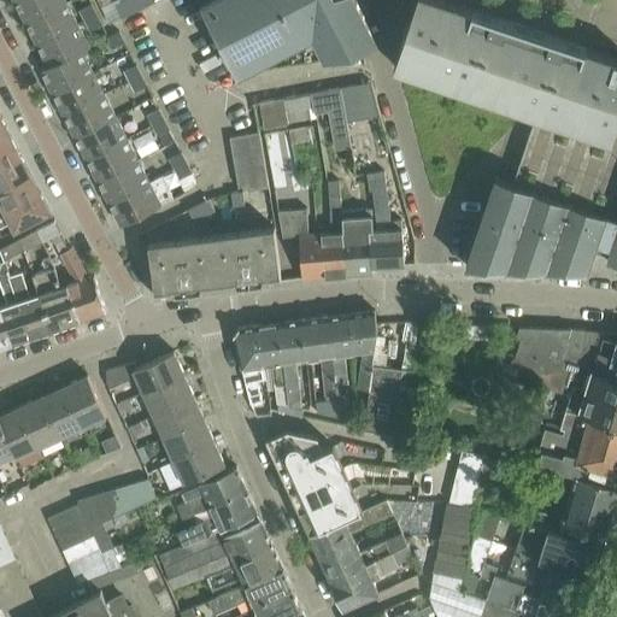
[(15,0),(27,22),(66,0),(65,0),(15,0)]
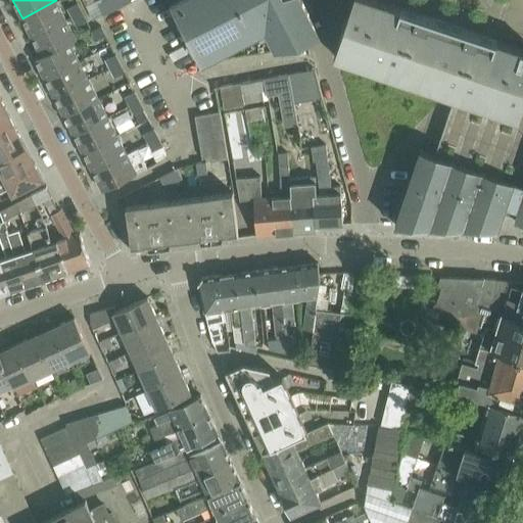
[(22,18),(32,37),(65,19),(56,0),(22,18)]
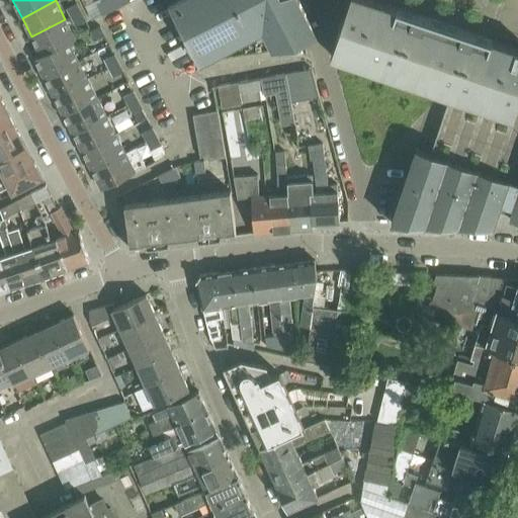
[(102,14),(111,10),(106,0),(97,4),(102,14)]
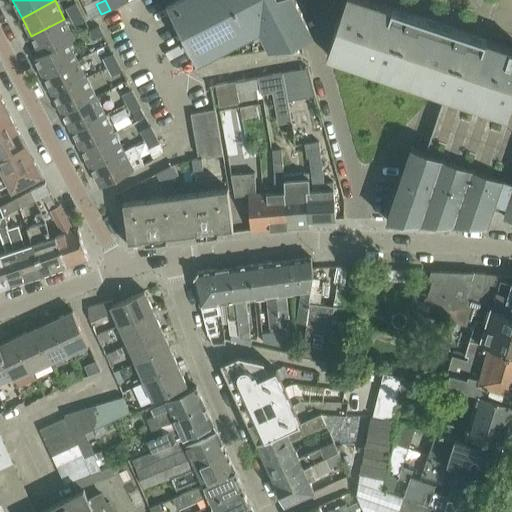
[(128,0),(104,0),(105,0),(110,10),(128,0)]
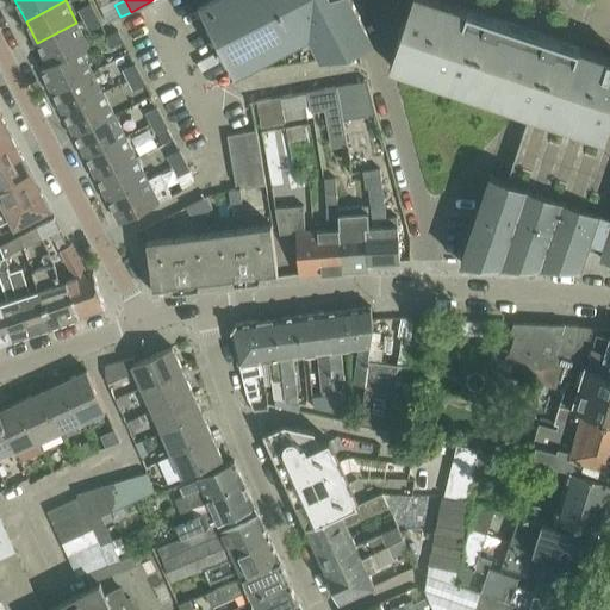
[(204,0),(199,2),(236,74),(237,73),(310,36),(321,57),(322,58),(327,57),(349,53),(356,49),(359,48),(373,41),(371,35),(368,30),(365,24),(362,18),(359,12),(356,7),(353,1),(352,0),(204,0)]
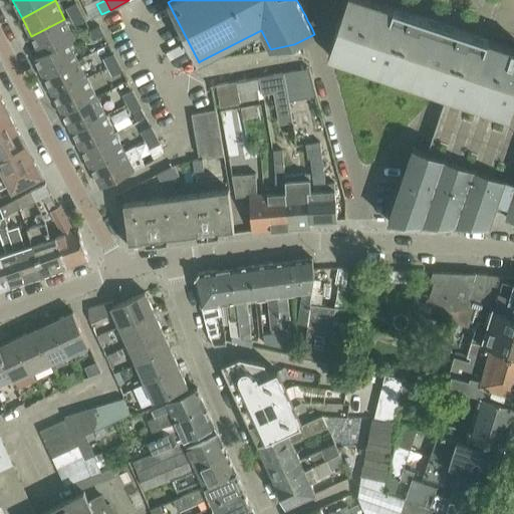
[(346,0),(328,54),(419,84),(440,22),(373,0),(346,0)]
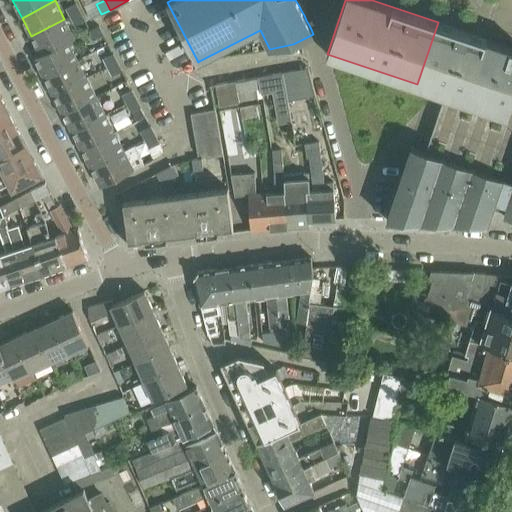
[(76,2),(66,7),(70,16),(80,11),(76,2)]
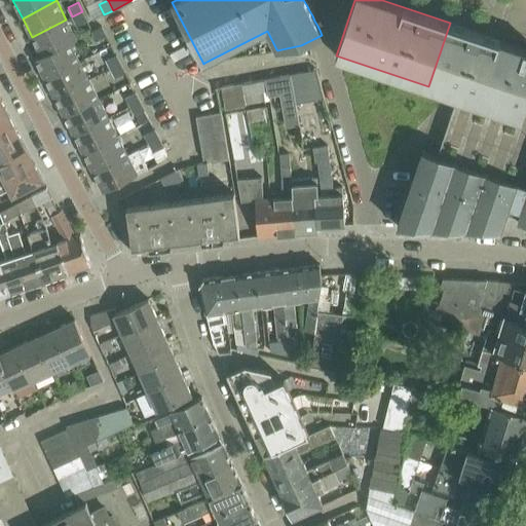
[(77,26),(87,21),(82,11),(72,16),(77,26)]
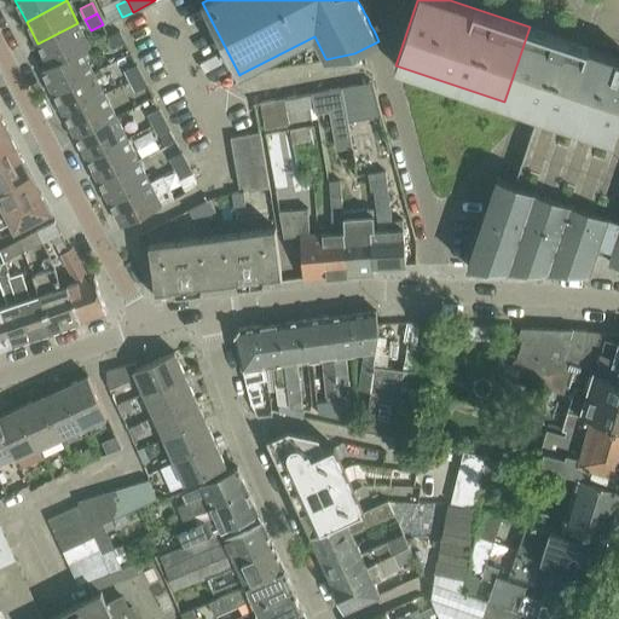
[(77,23),(38,44),(48,65),(90,45),(77,23)]
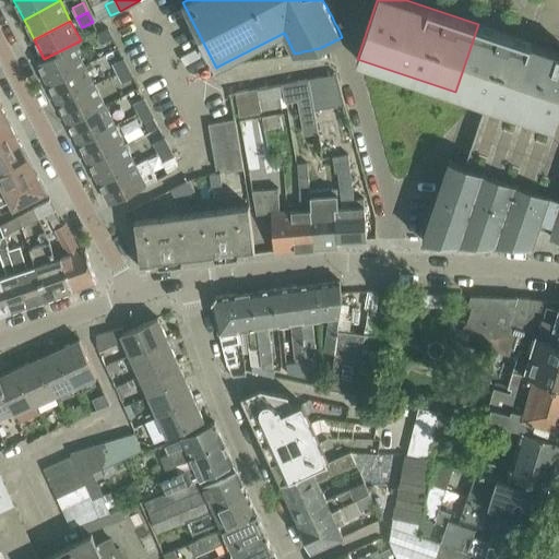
[(558,51),(478,24),(455,92),(485,102),(464,164),(450,158),(421,240),(532,244),(540,217),(554,222),(550,232),(558,235),(558,51)]
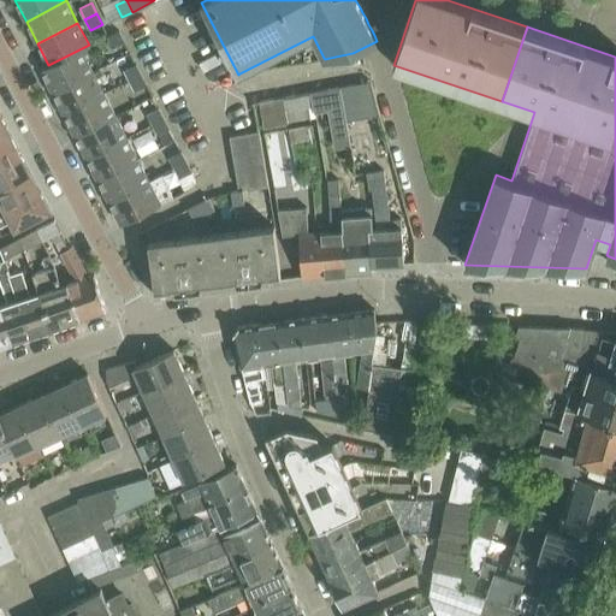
[(112,47),(124,41),(119,30),(108,36),(107,36),(112,47)]
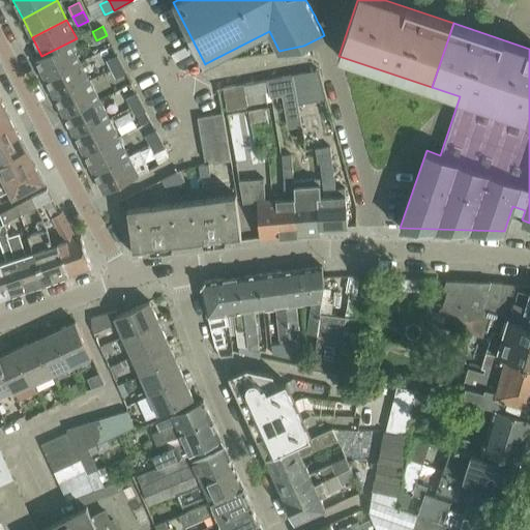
[(77,38),(41,56),(35,59),(46,79),(80,61),(70,42),(77,39),(77,38)]
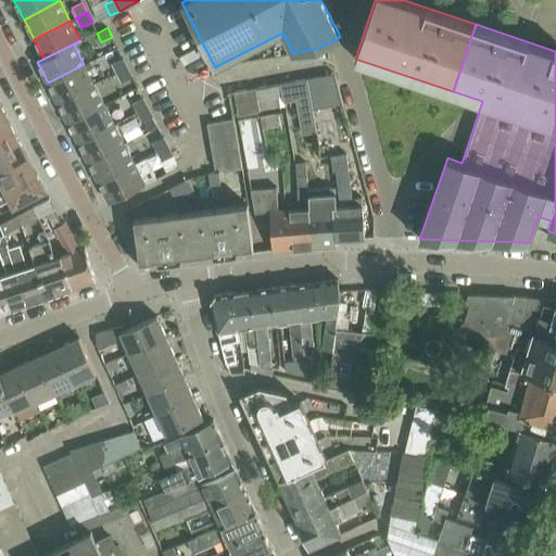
[(112,63),(116,72),(127,66),(123,58),(112,63)]
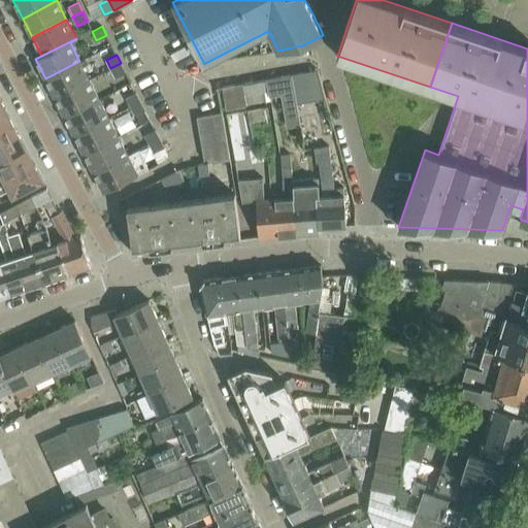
[(45,78),(55,97),(89,79),(79,61),(45,78)]
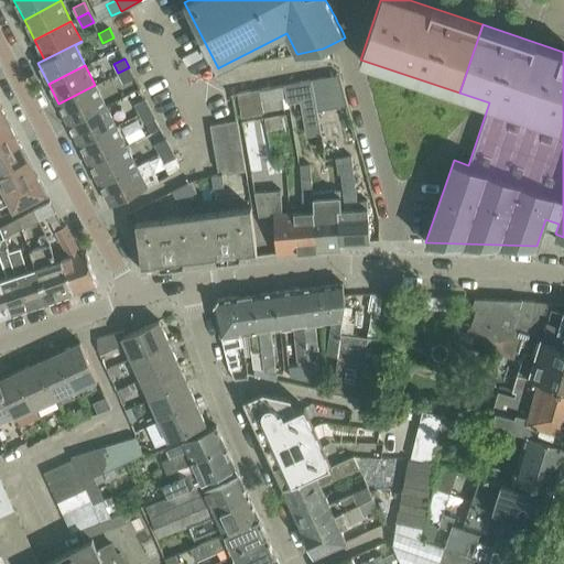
[(134,77),(129,67),(118,73),(123,83),(134,77)]
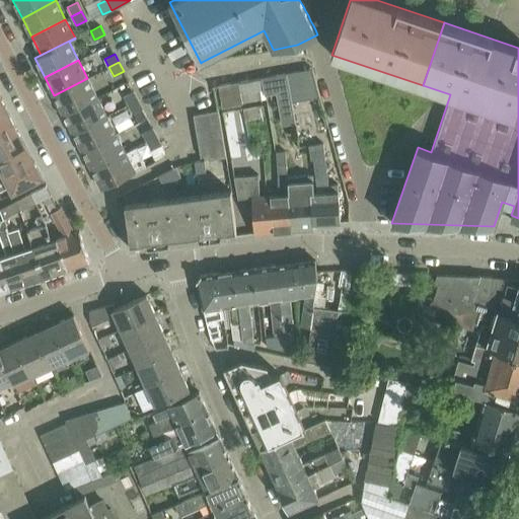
[(286,73),(288,84),(290,84),(292,96),(292,100),(319,95),(314,77),(312,68),(286,73)]
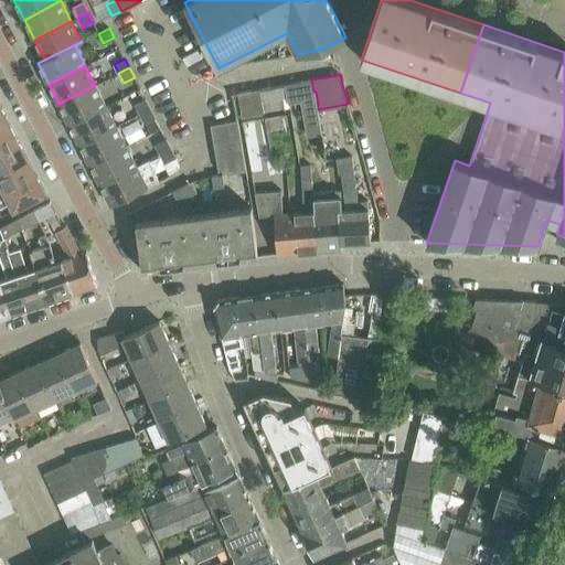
[(311,80),(298,82),(302,107),(318,105),(316,92),(313,92),(311,80)]
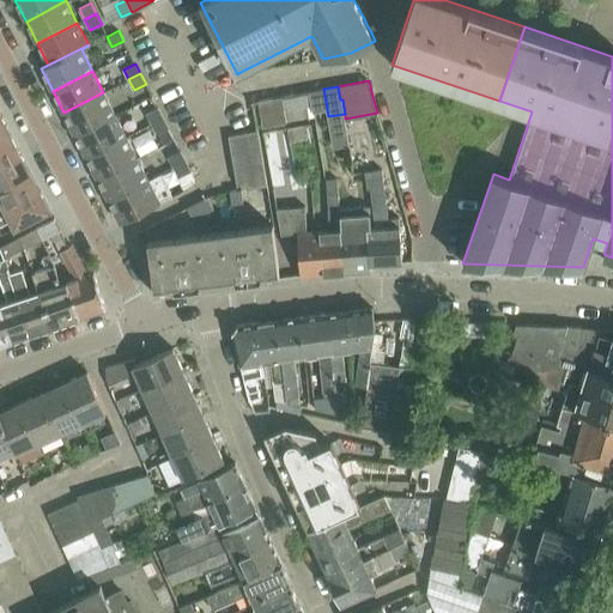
[(309,91),(283,96),(287,121),(308,117),(305,105),(313,104),(309,91)]
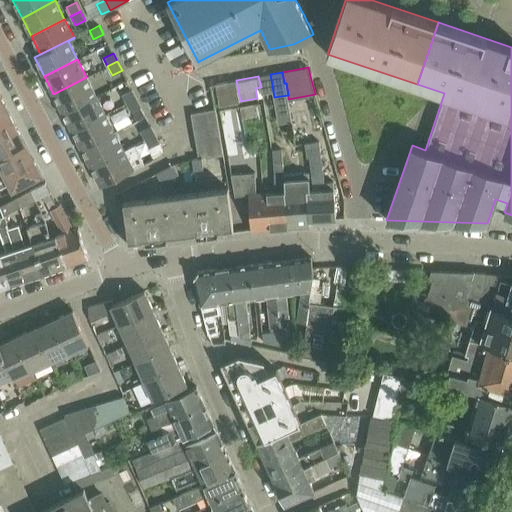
[(86,77),(53,94),(63,112),(96,95),(86,77)]
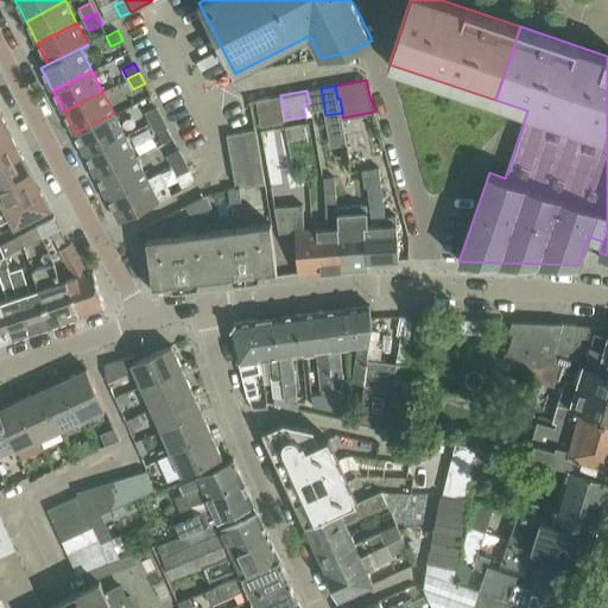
[(280,95),(255,99),(259,125),(285,120),(280,95)]
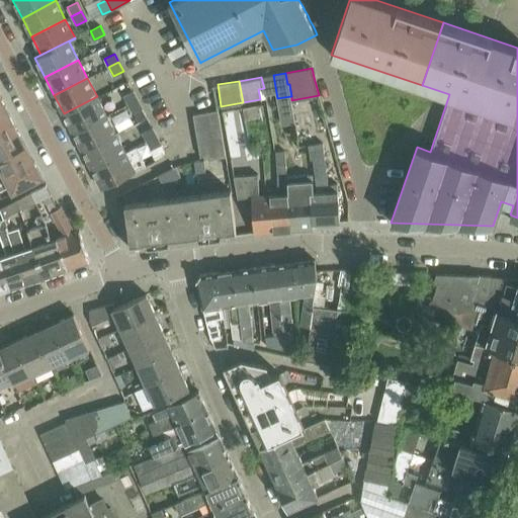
[(123,95),(127,104),(138,99),(134,90),(123,95)]
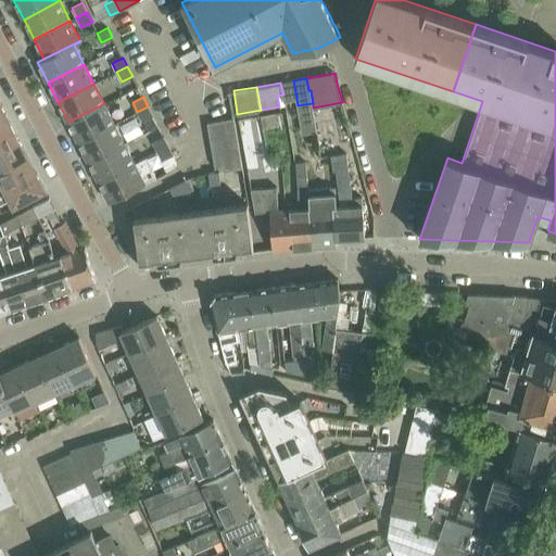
[(68,122),(78,142),(114,124),(104,103),(68,122)]
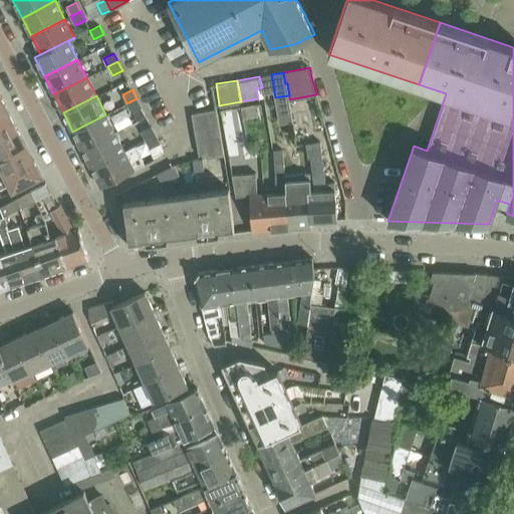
[(0,98),(0,118),(9,113),(1,98),(0,98)]
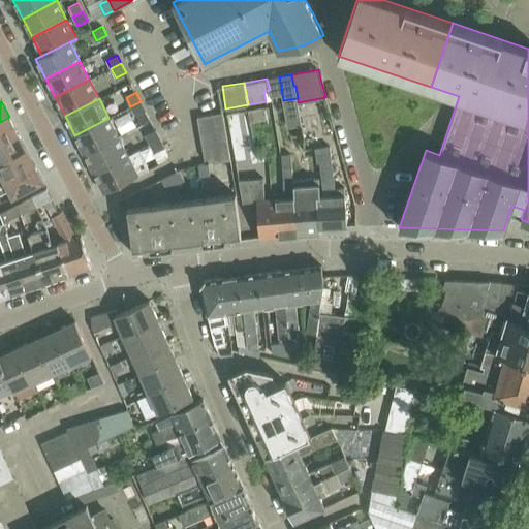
[(146,110),(141,101),(130,106),(135,115),(146,110)]
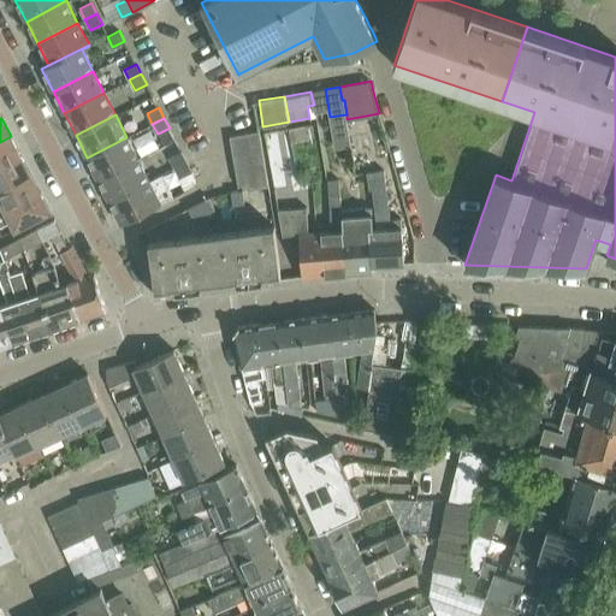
[(229,136),(232,153),(261,147),(259,131),(258,131),(236,135),(229,136)]
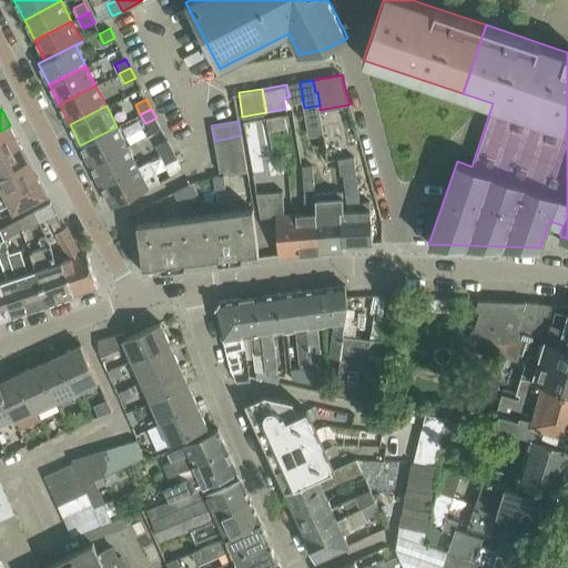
[(0,152),(19,143),(10,125),(0,131),(0,152)]
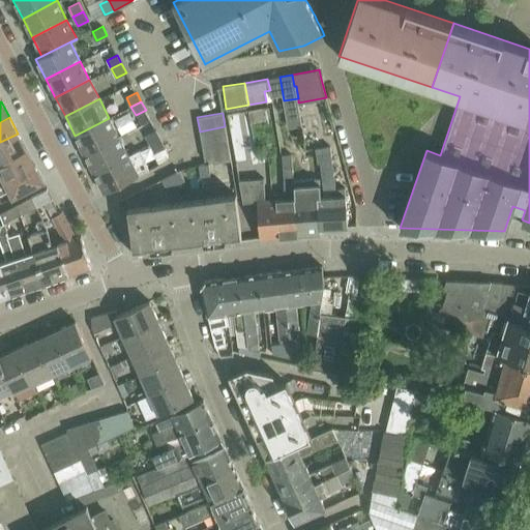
[(75,136),(85,154),(119,137),(109,118),(75,136)]
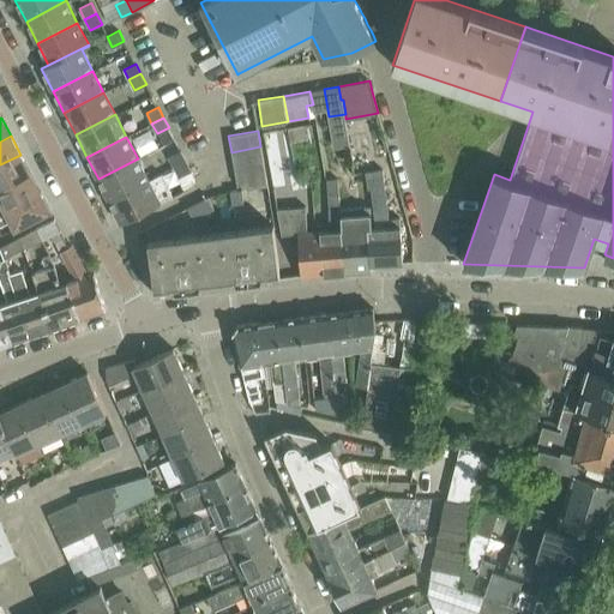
[(232,152),(234,169),(263,163),(260,146),(232,152)]
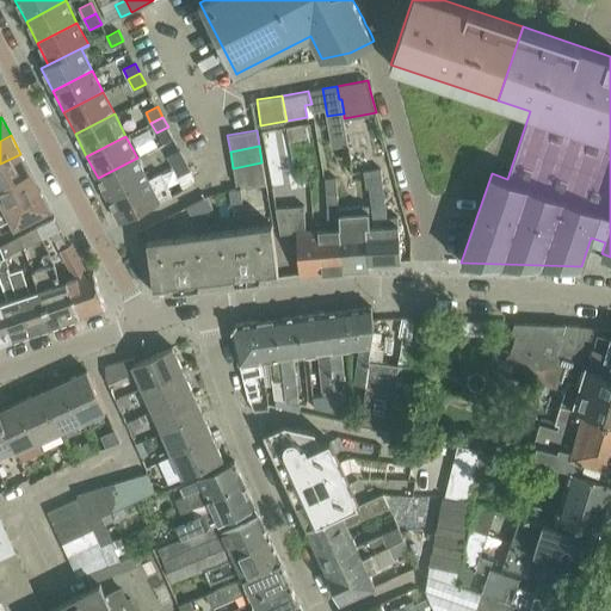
[(167,156),(173,167),(185,161),(179,149),(167,156)]
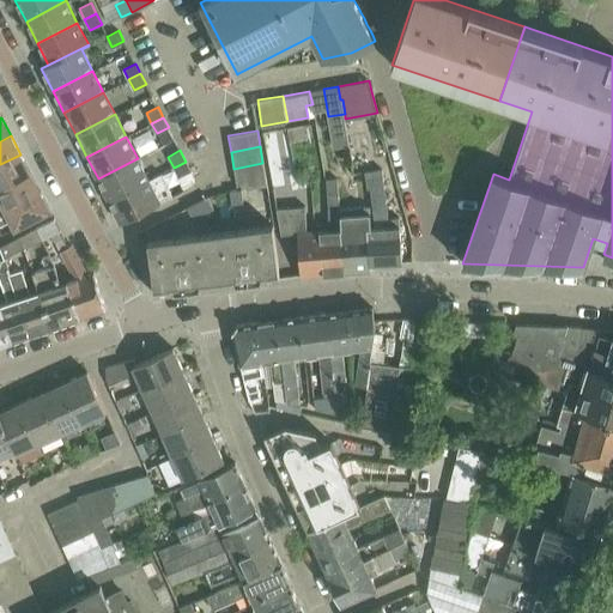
[(20,155),(0,164),(0,188),(30,173),(20,155)]
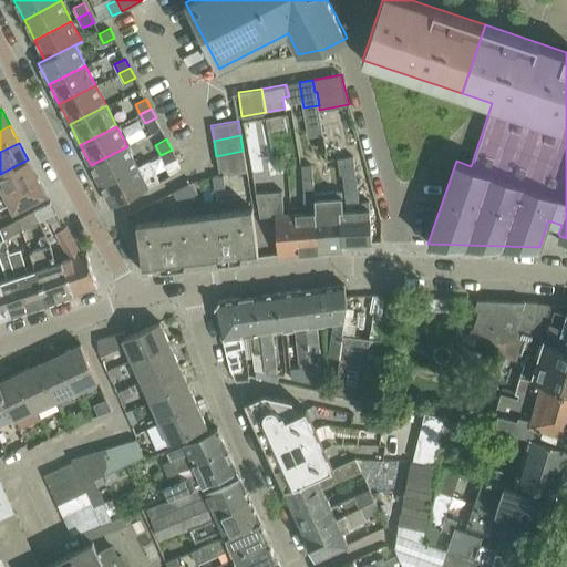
[(91,165),(101,186),(148,161),(137,166),(127,146),(91,165)]
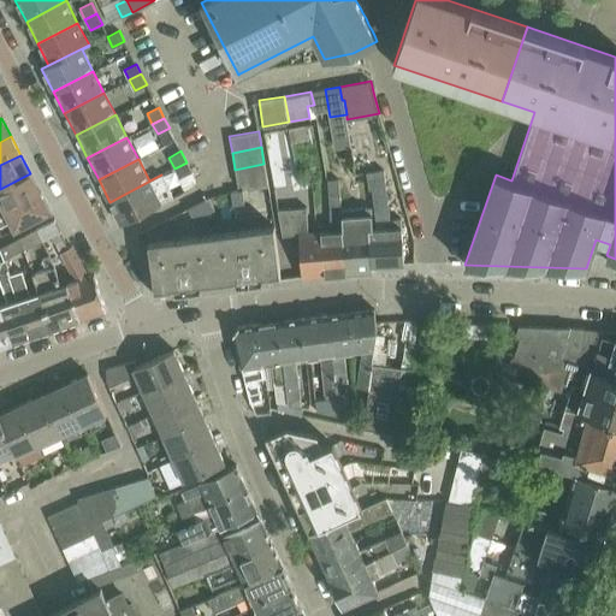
[(191,172),(187,163),(175,169),(179,178),(191,172)]
